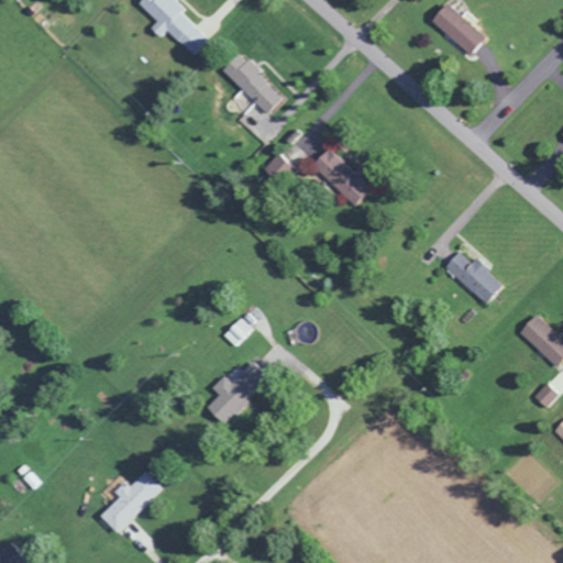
[(195,55),(209,37),(180,12),(184,8),(173,0),(140,0),(138,3),(158,21),(151,30),(161,37),(166,30),(195,55)]
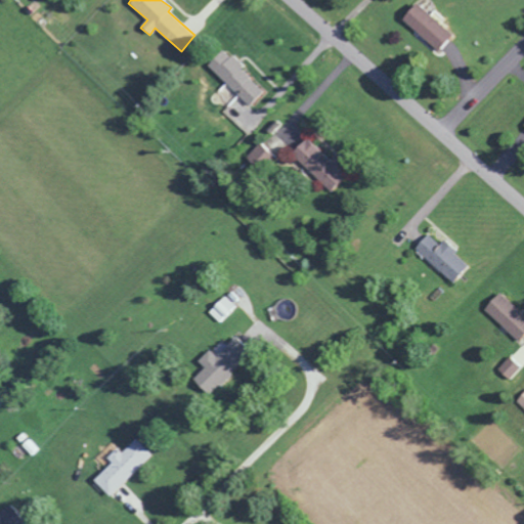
[(452,31),(413,3),(400,22),(440,49),(452,31)]
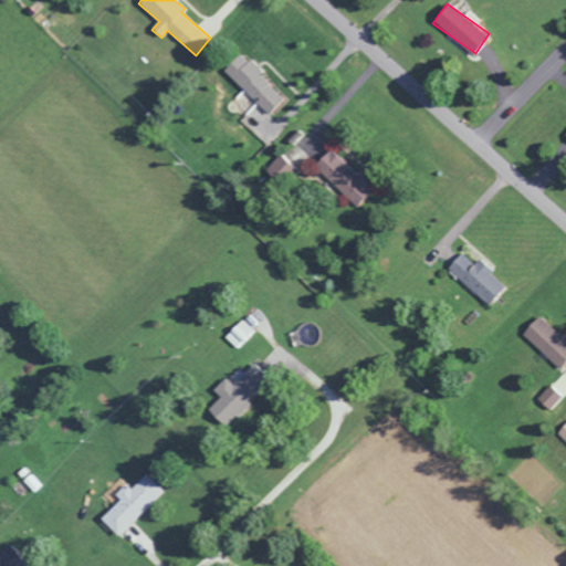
[(223,70),(269,113),(285,96),(240,53),(223,70)]
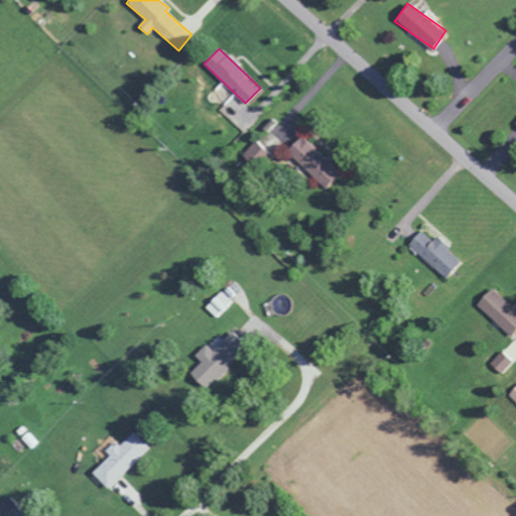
[(340,174),(302,135),(286,150),(324,189),(340,174)]
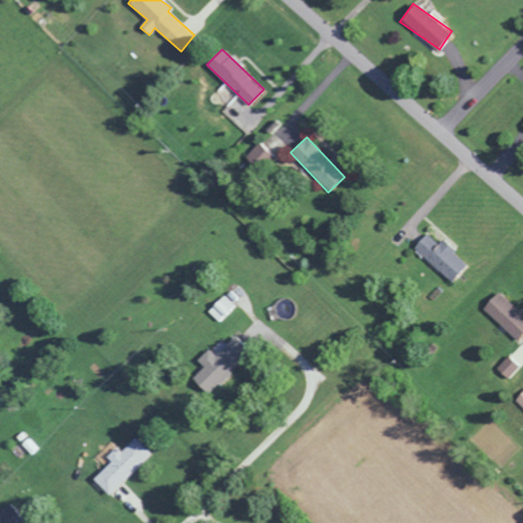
[(468,264),(442,240),(438,244),(426,234),(414,247),(452,281),(468,264)]
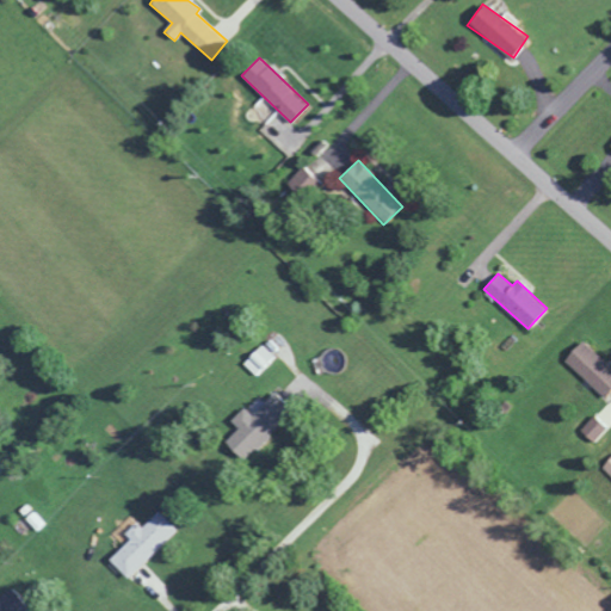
[(563,360),(604,397),(610,390),(610,368),(580,340),(563,360)]
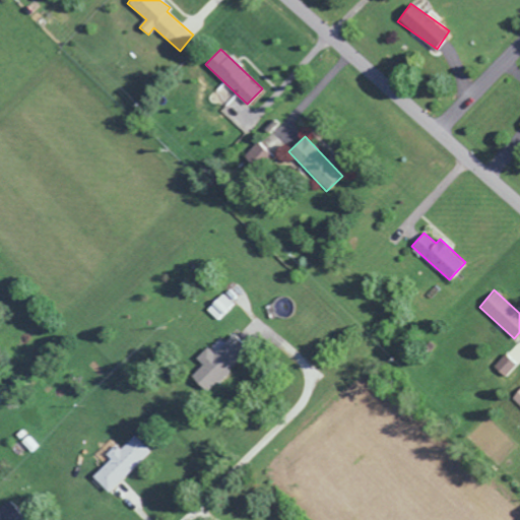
[(207,310),(218,320),(235,304),(222,294),(207,310)]
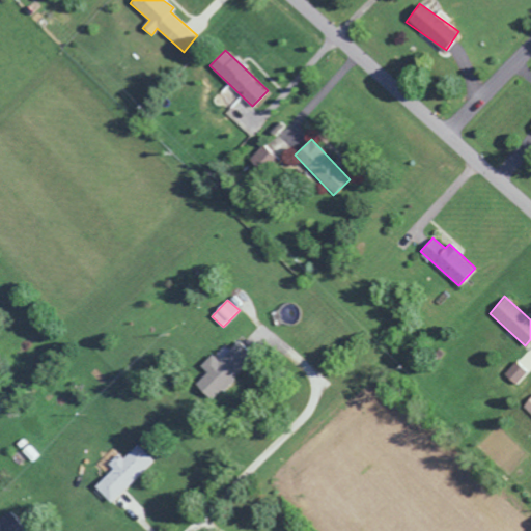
[(200,365),(206,372),(195,385),(211,401),(249,364),(232,346),(218,360),(213,354),(200,365)]
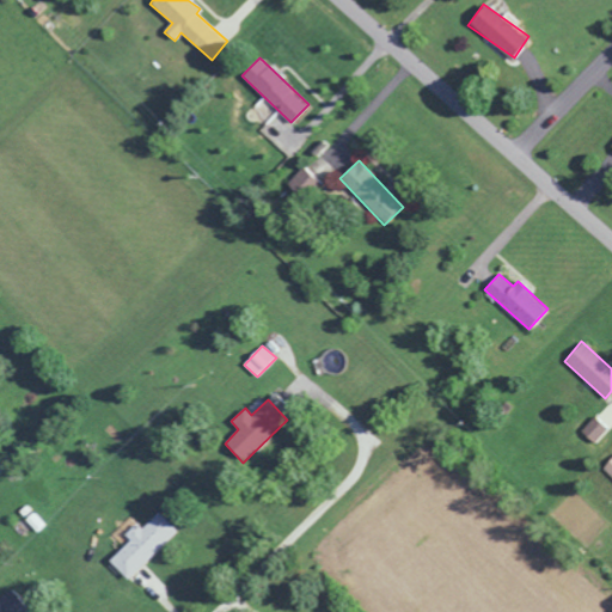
[(594,444),(609,428),(595,416),(581,430),(594,444)]
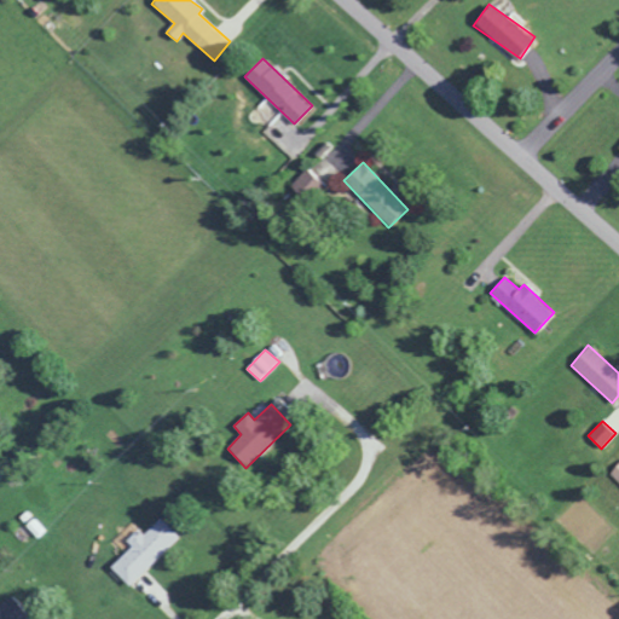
[(125,541),(131,547),(109,567),(128,586),(179,538),(160,519),(142,534),(137,530),(125,541)]
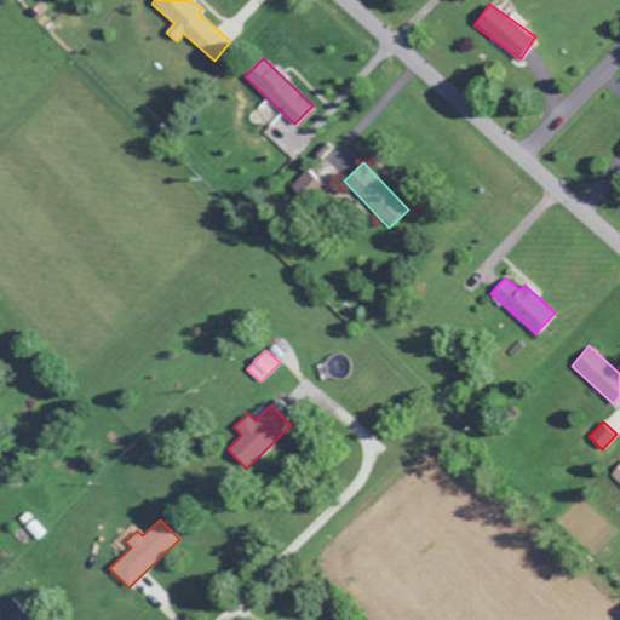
[(24,619),(7,600),(0,606),(0,619),(24,619)]
